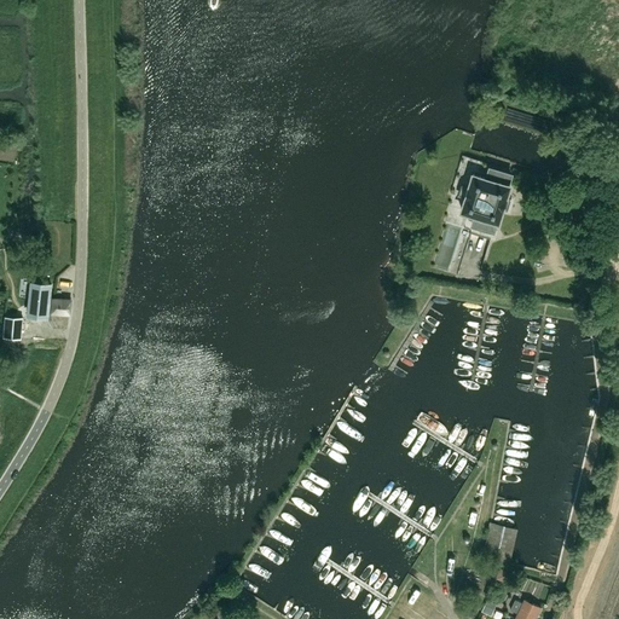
[(470,225),(495,233),(497,224),(501,224),(513,183),(510,183),(514,173),(489,165),(486,174),(472,169),(460,212),(473,215),(470,225)]
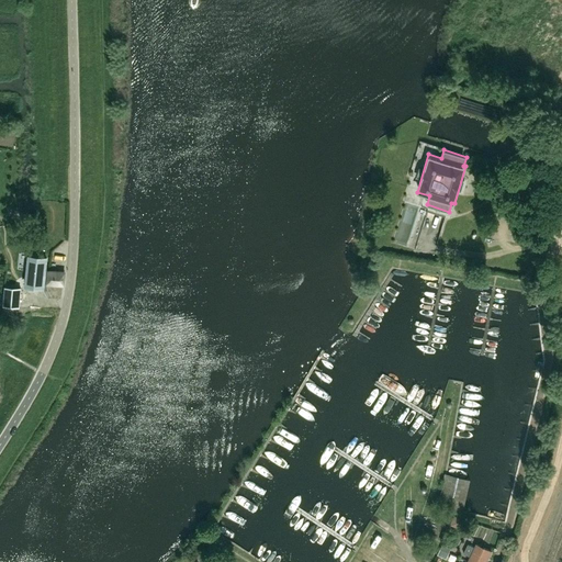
[(62,283),(63,272),(48,270),(48,269),(32,268),(31,285),(47,287),(47,282),(62,283)]
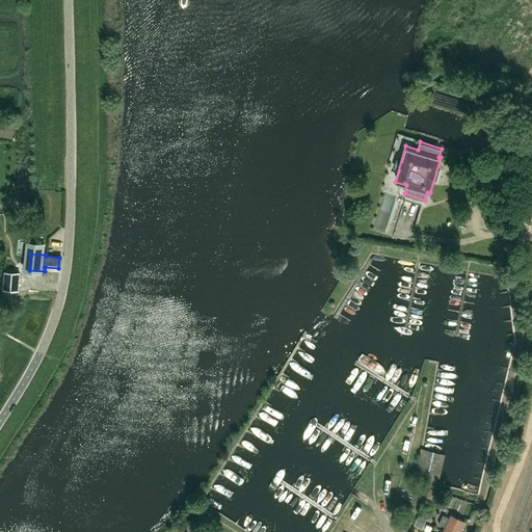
[(4,271),(3,287),(18,289),(19,272),(4,271)]
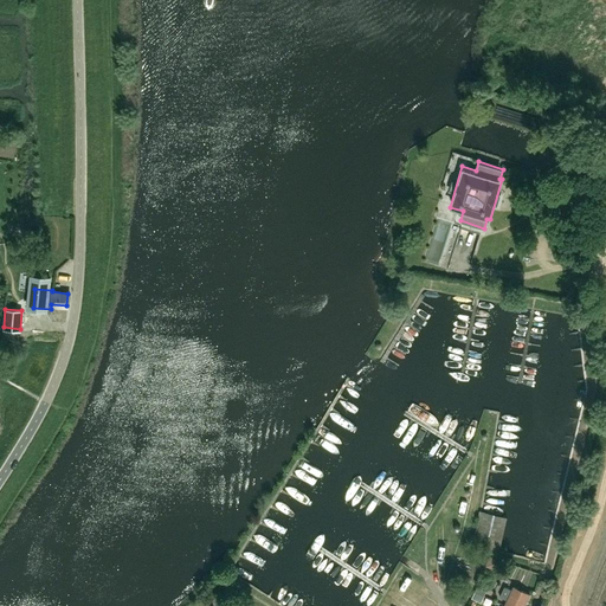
[(485,571),(495,573),(497,561),(489,559),(485,571)]
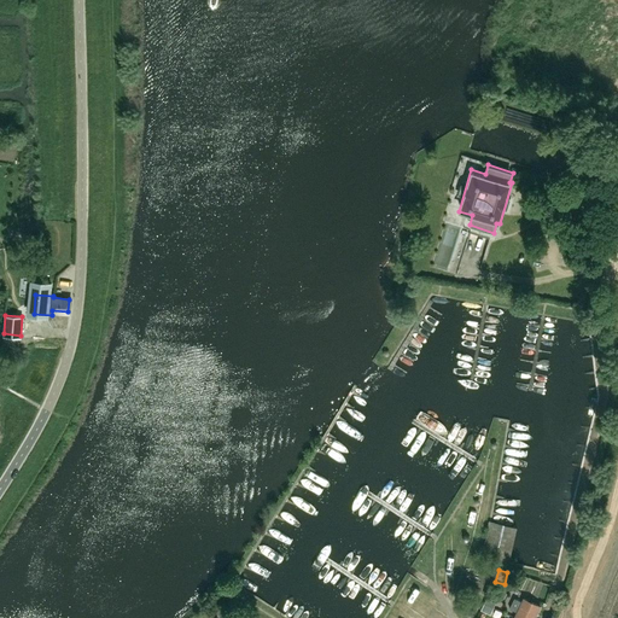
[(494,608),(496,602),(488,598),(484,604),(494,608)]
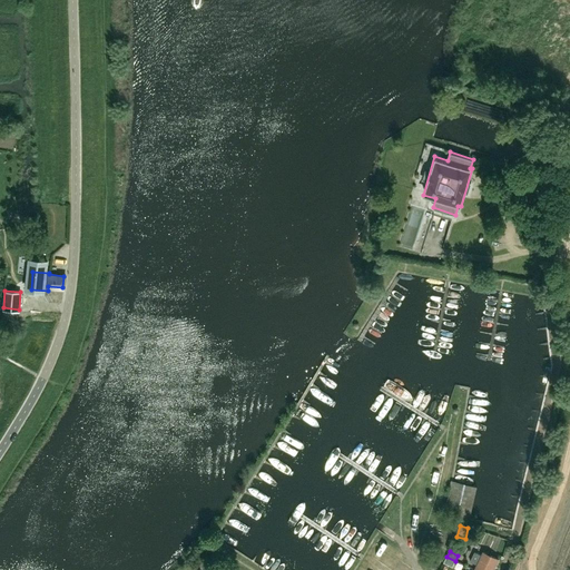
[(475,569),(492,569),(498,558),(482,551),(481,554),(474,551),(471,560),(477,563),(474,569),(475,569)]
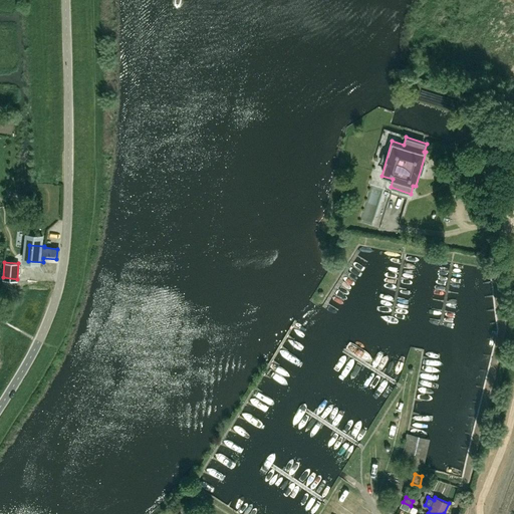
[(409,510),(411,506),(403,502),(401,507),(403,508),(409,510)]
